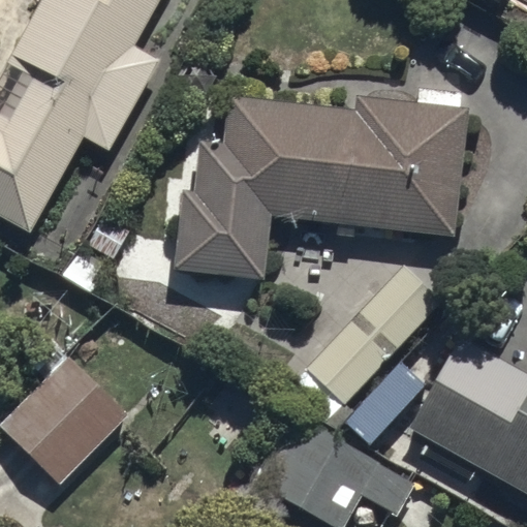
[(0,216),(30,233),(83,136),(111,152),(159,62),(134,48),(160,0),(41,0),(0,76),(0,216)]
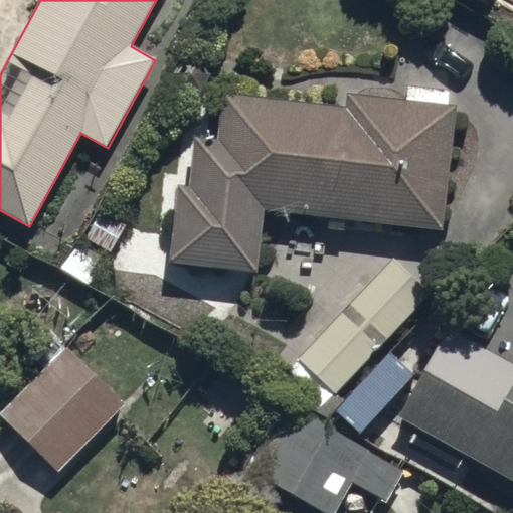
[(343,105),(221,91),(219,142),(194,140),(190,187),(177,186),(169,260),(257,270),(263,209),(443,229),(457,105),(446,103),(447,91),(403,86),(402,99),(345,93),(343,105)]
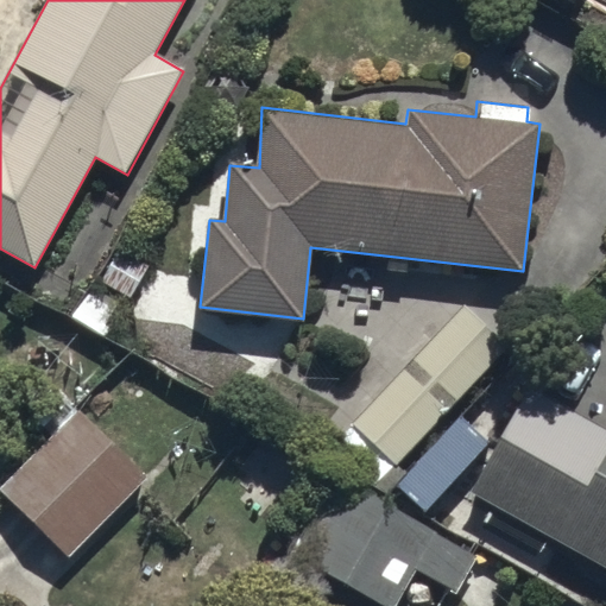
[(462,307),(351,422),(398,465),(509,351),(462,307)]
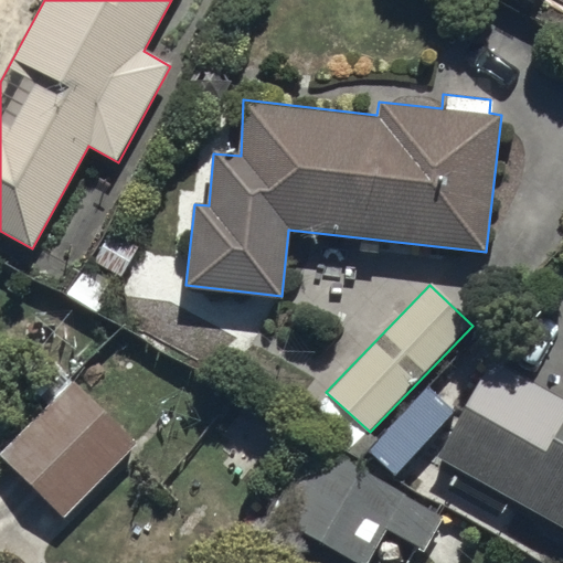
[(562,397),(495,359),(436,457),(562,528),(562,397)]
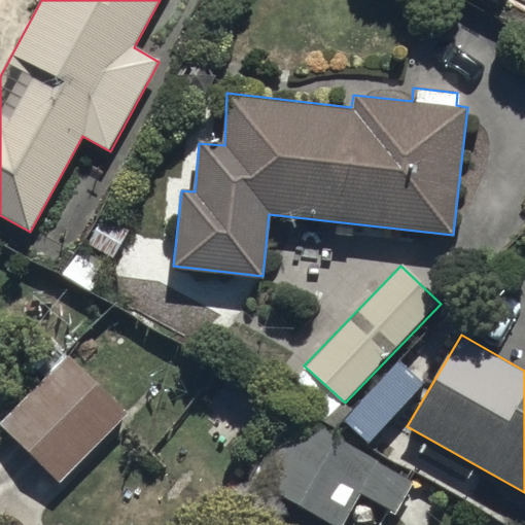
[(66,353),(0,421),(61,480),(127,411),(66,353)]
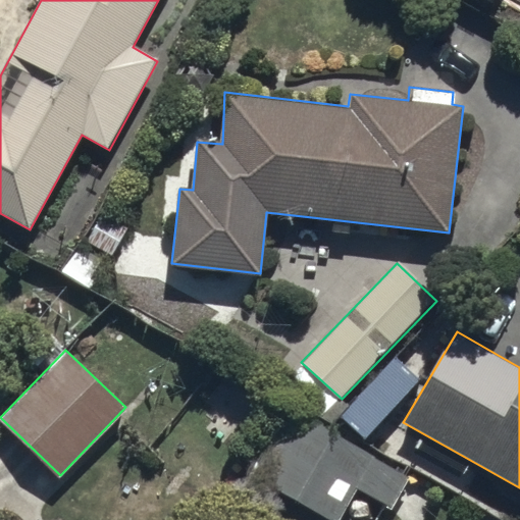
[(254,477),(330,519),(341,519),(356,492),(392,511),(410,476),(290,411),(254,477)]
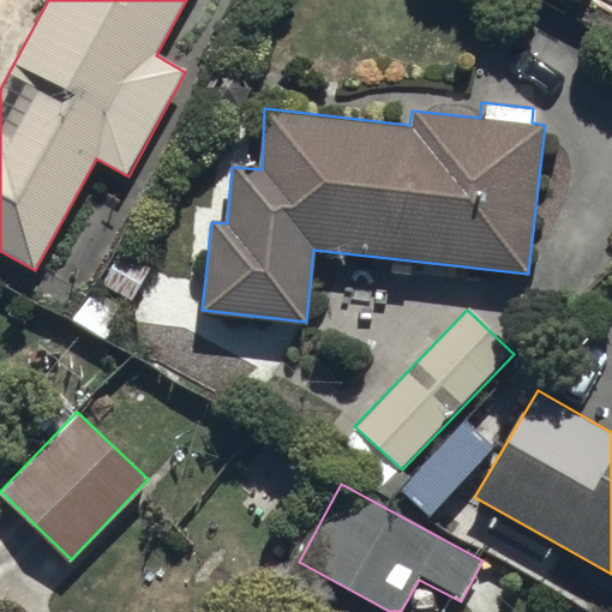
All buildings are outlined.
